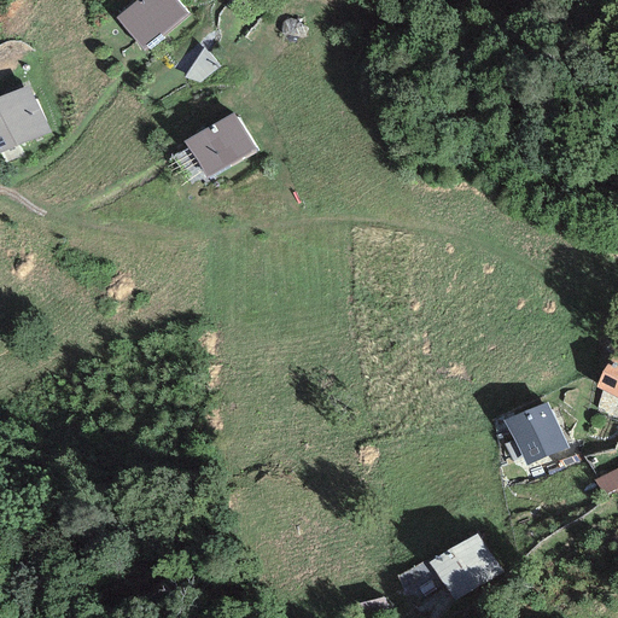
[(176,0),(135,0),(115,17),(143,51),(188,13),(176,0)]
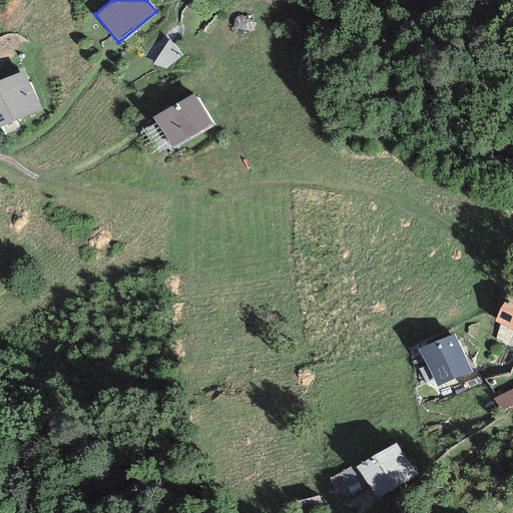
[(169,39),(153,64),(165,69),(182,55),(169,39)]
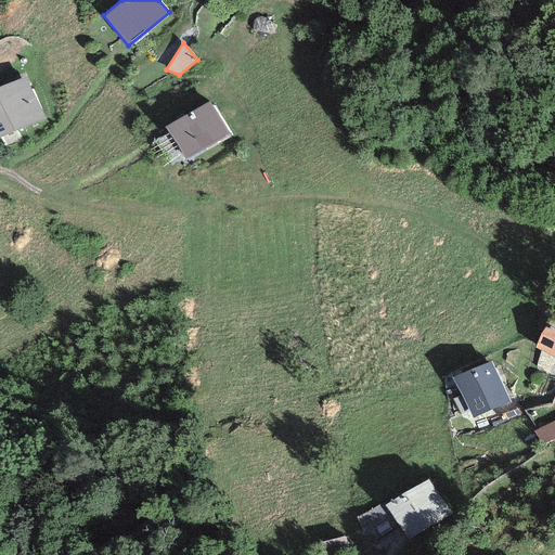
[(26,76),(0,87),(0,139),(44,119),(26,76)]
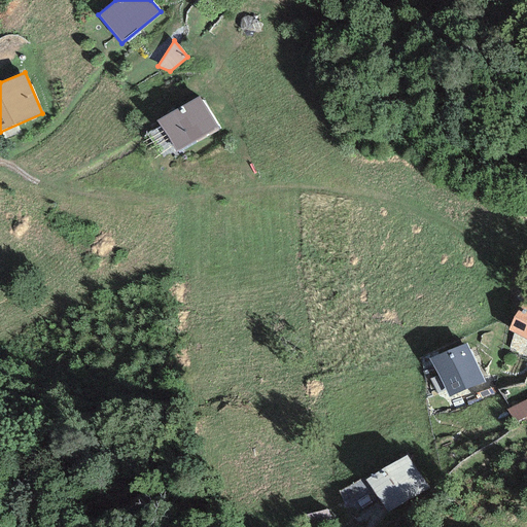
[(200,96),(156,120),(175,152),(217,127),(200,96)]
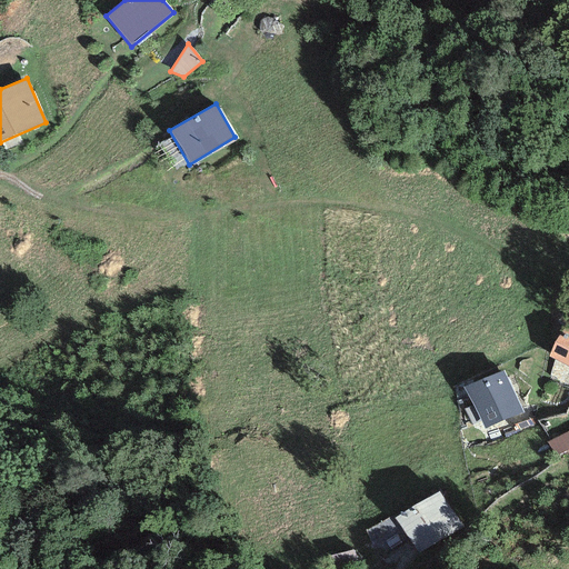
[(549,357),(568,367),(568,330),(563,328),(549,357)]
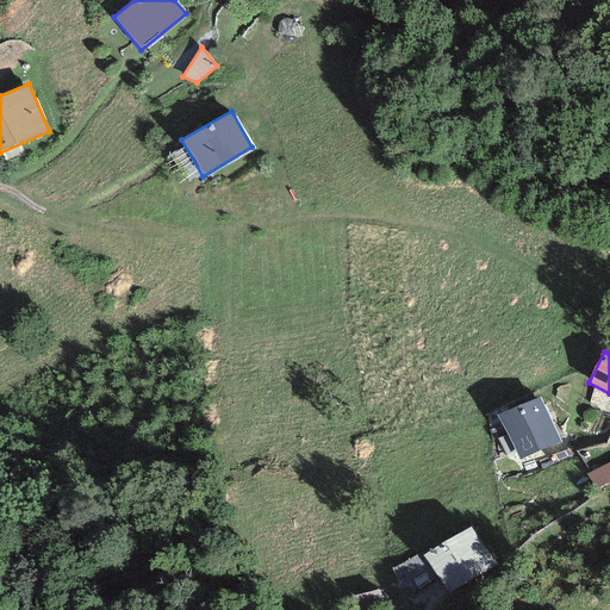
[(540,398),(497,416),(520,460),(561,443),(540,398)]
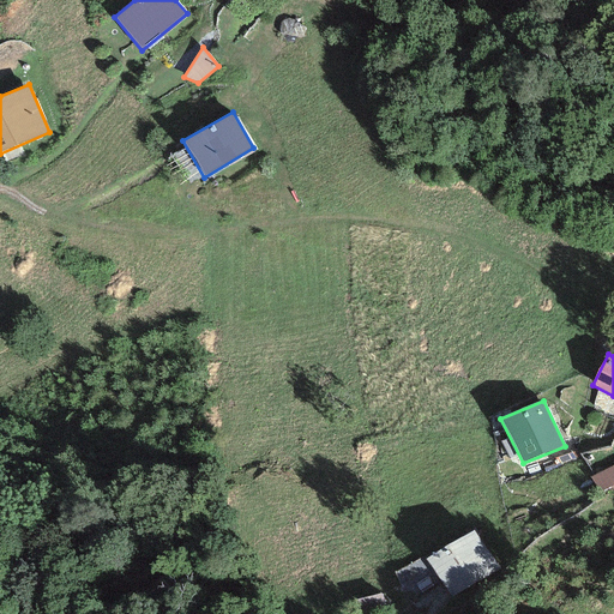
[(613,485),(613,464),(590,477),(600,493),(613,485)]
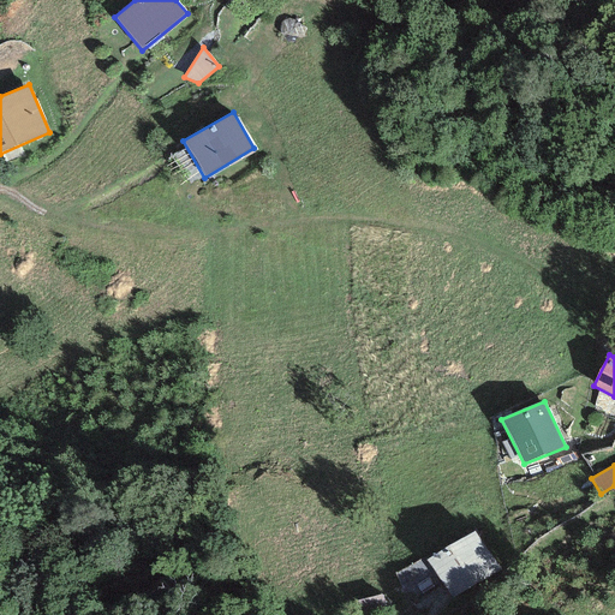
[(475,531),(427,560),(452,599),(499,569),(475,531)]
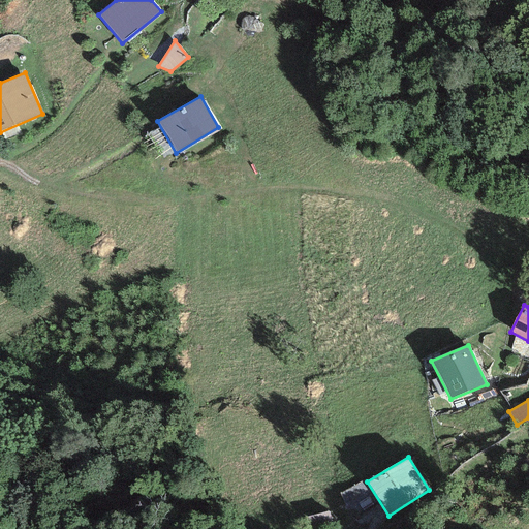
All buildings are outlined.
